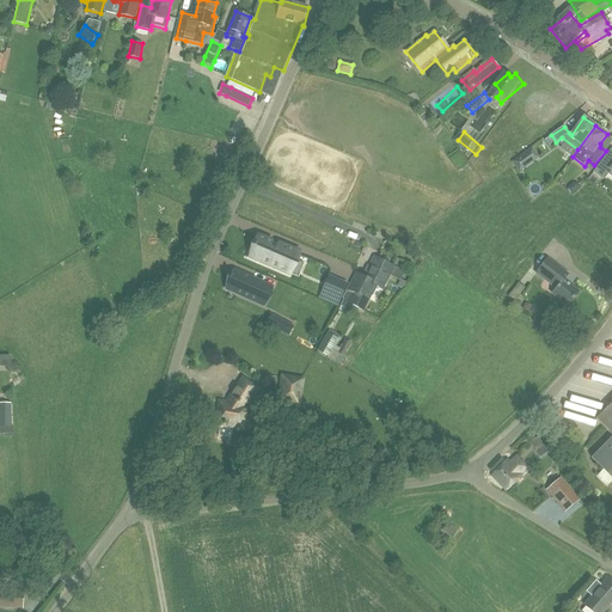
[(538,158),(532,148),(513,163),(520,171),(538,158)]
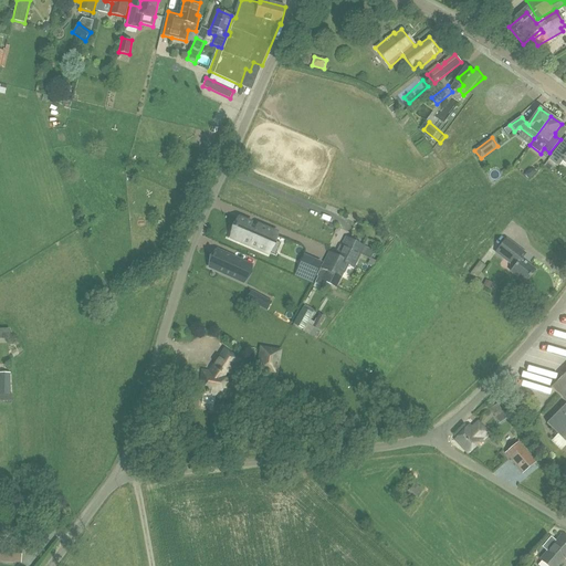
[(562,161),(565,164),(565,149),(559,145),(548,159),(557,167),(562,161)]
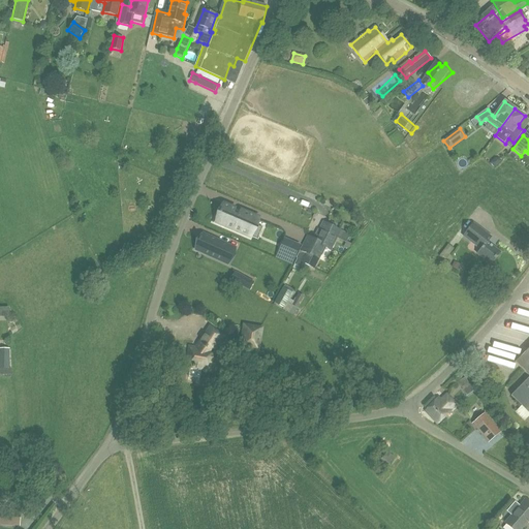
[(495,168),(502,161),(499,158),(495,158),(490,163),(493,166),(495,168)]
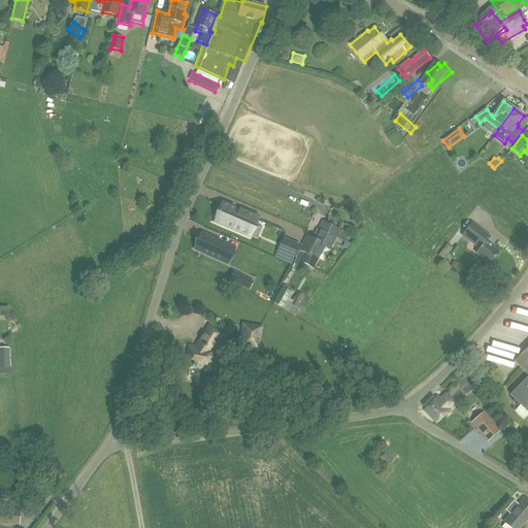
[(258,219),(253,217),(239,210),(238,212),(234,211),(235,209),(223,205),(220,212),(216,222),(234,229),(251,236),(251,235),(255,225),(258,219)]
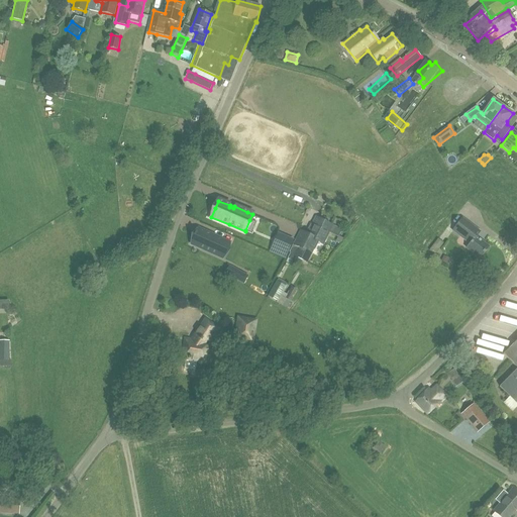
[(316,218),(307,235),(300,231),(296,239),(290,251),(291,252),(288,259),(293,262),(296,255),(307,261),(313,248),(315,249),(319,241),(323,243),(328,233),(338,237),(338,236),(342,230),(332,225),(332,226),(327,223),(328,222),(328,220),(323,217),(322,218),(321,220),(316,218)]
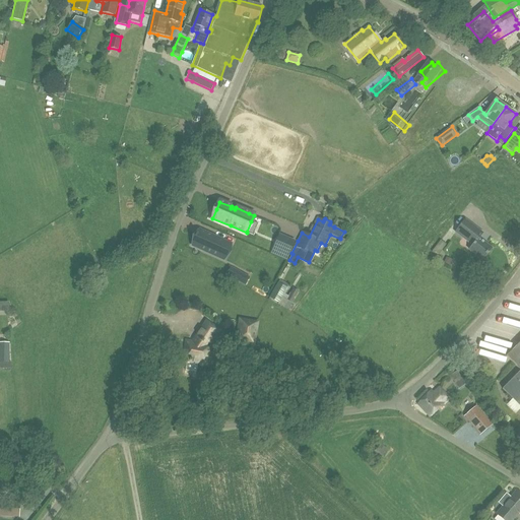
[(482,260),(492,249),(478,239),(482,233),(465,219),(455,232),(472,245),(469,250),(482,260)]
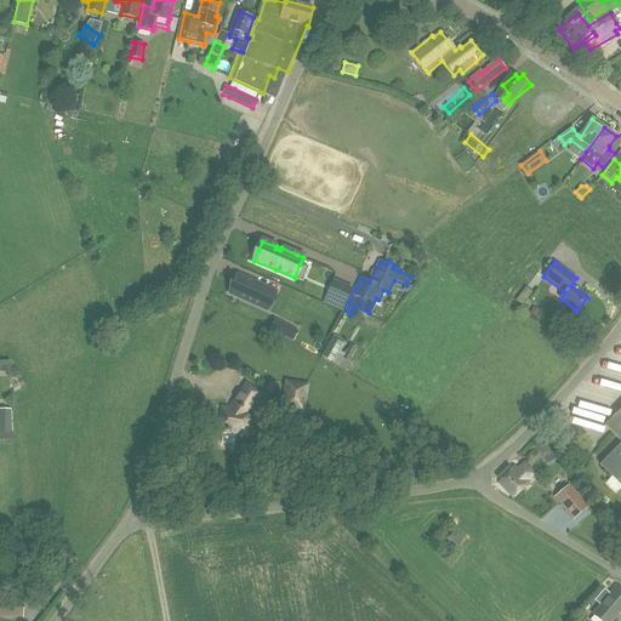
[(269,290),(238,275),(235,280),(235,279),(233,284),(229,292),(261,307),(269,290)]
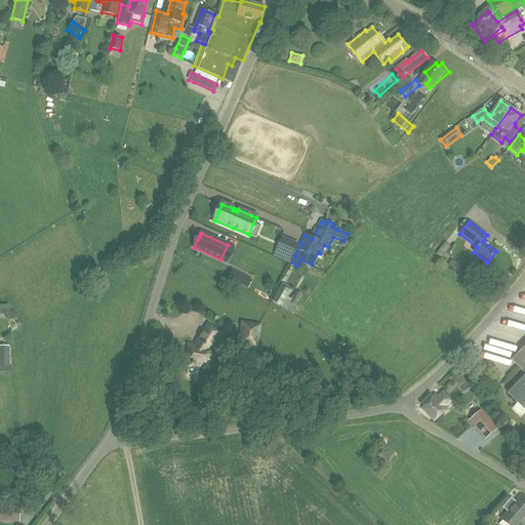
[(289,261),(296,246),(297,244),(282,237),(278,246),(275,255),(289,261)]
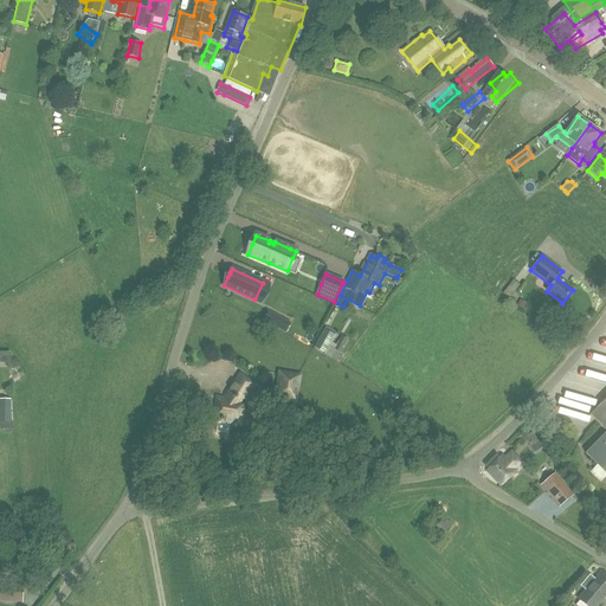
[(294,279),(291,287),(315,295),(317,288),(294,279)]
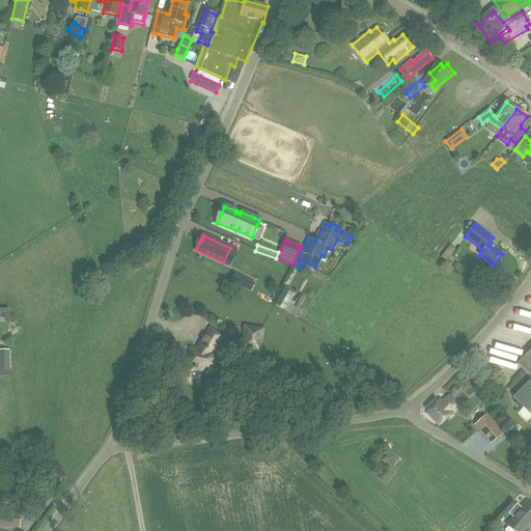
[(231,280),(230,281),(233,282),(250,291),(251,290),(255,283),(255,282),(235,272),(234,275),(231,280)]
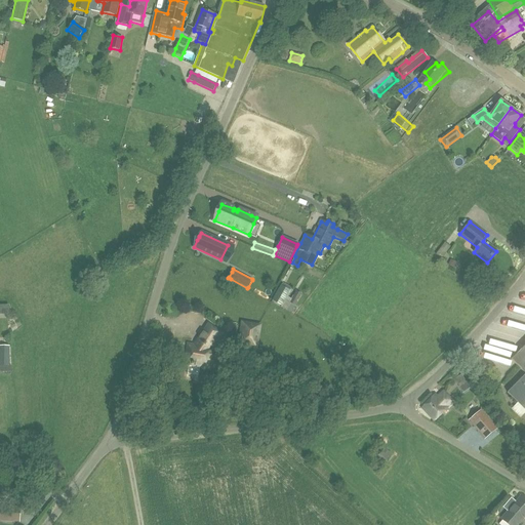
[(290,287),(283,283),(281,286),(281,285),(272,300),(272,301),(272,303),(287,311),(290,313),(294,306),(295,307),(300,297),(301,294),(295,291),(289,303),(285,300),(290,291),(288,290),(290,287)]
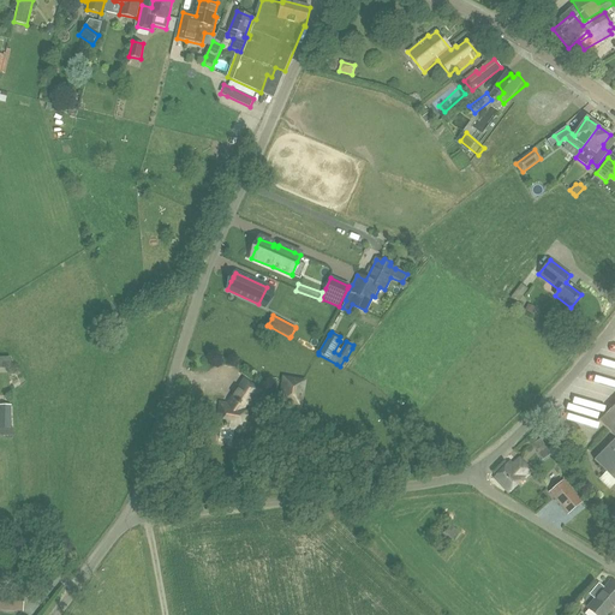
[(294,378),(282,376),(278,406),(302,410),(306,380),(294,378)]
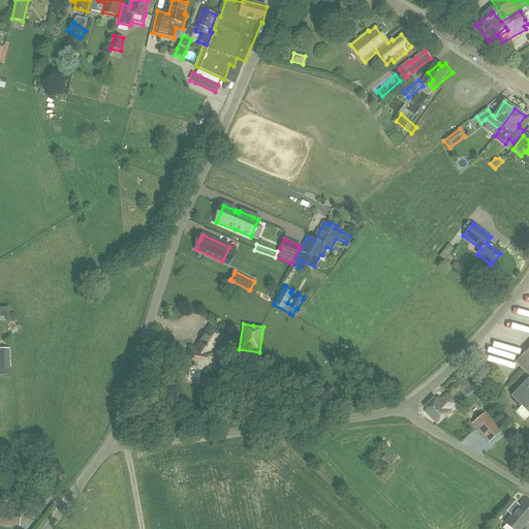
[(214,349),(223,336),(210,327),(201,340),(203,341),(197,349),(189,347),(188,358),(191,358),(189,368),(201,370),(201,367),(210,368),(213,351),(211,351),(212,348),(214,349)]
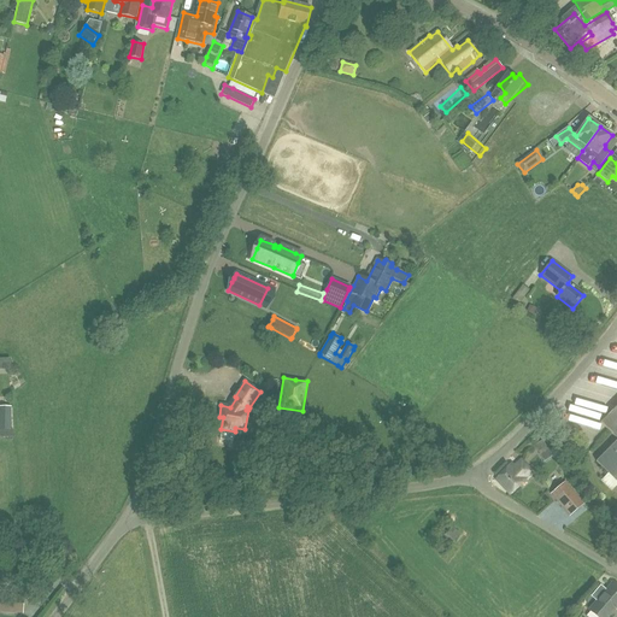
[(616,398),(601,385),(598,389),(613,404),(616,399),(616,398)]
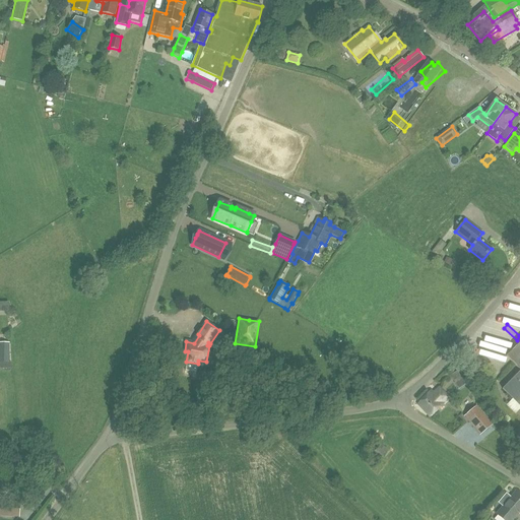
[(519,341),(507,355),(519,369),(519,370),(502,388),(519,406),(519,341)]
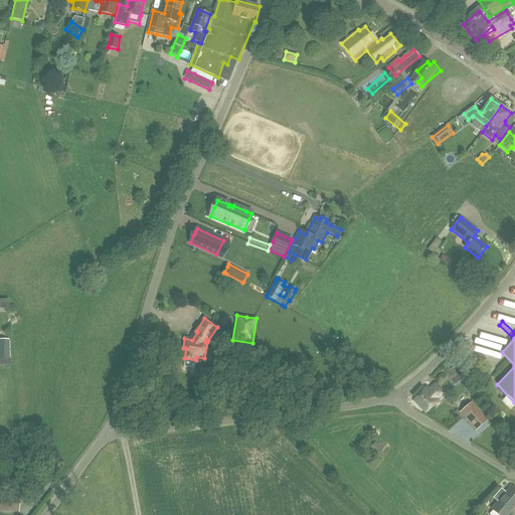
[(0,359),(9,359),(9,340),(0,339),(0,359)]
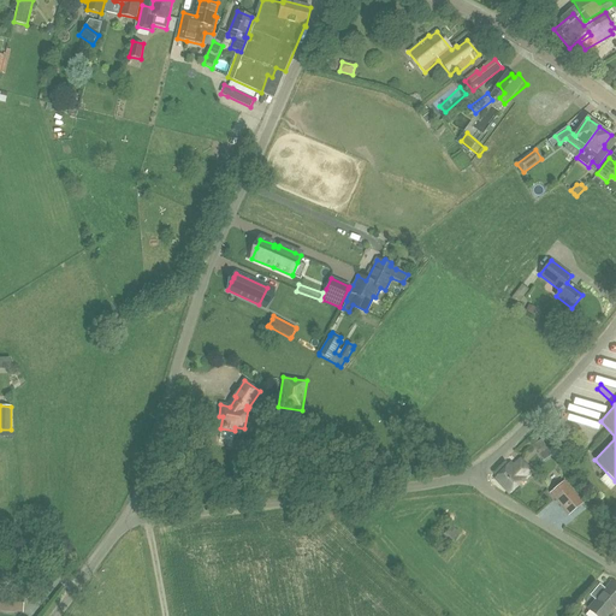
[(528,468),(520,460),(514,466),(510,462),(495,479),(509,492),(525,477),(523,475),(528,471),(528,468)]
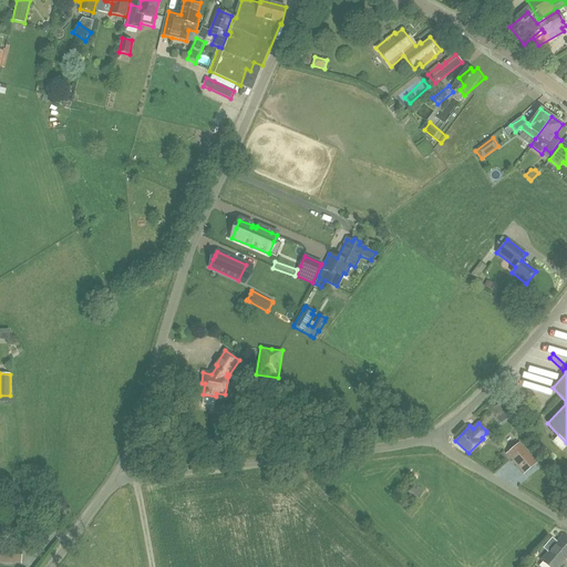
[(533,459),(519,443),(507,454),(516,465),(525,459),(528,462),(533,459)]
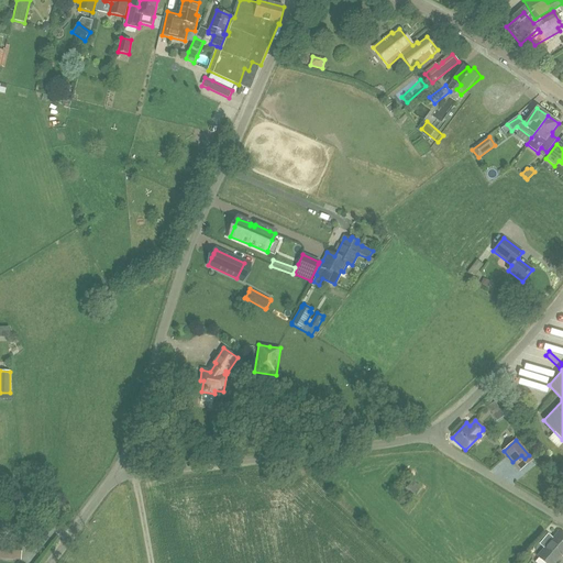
[(407,488),(400,483),(393,492),(407,503),(420,487),(412,481),(407,488)]
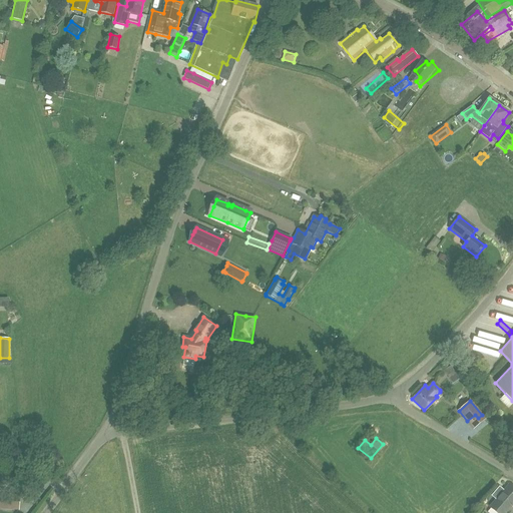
[(24,479),(25,481),(24,481),(25,487),(26,487),(26,488),(34,488),(34,478),(24,479)]
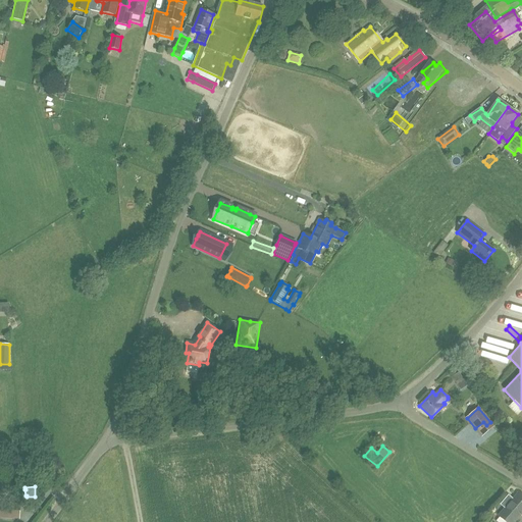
[(513,521),(521,512),(521,497),(518,493),(513,500),(510,498),(507,498),(501,505),(506,509),(499,516),(505,521),(513,521)]
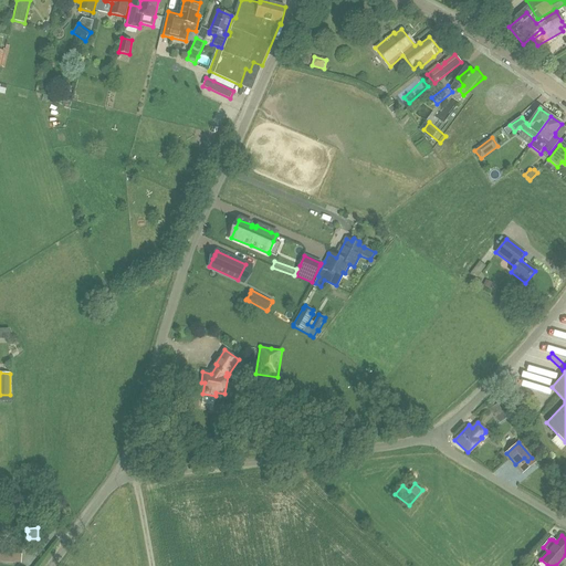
[(20,563),(21,547),(0,545),(0,556),(3,557),(2,562),(20,563)]
